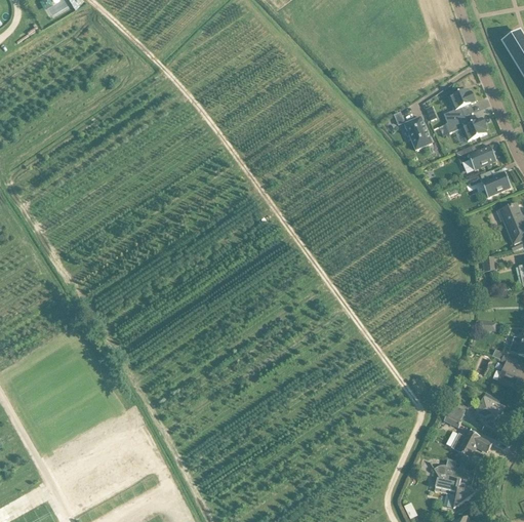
[(502,40),(523,76),(523,38),(519,30),(502,40)]
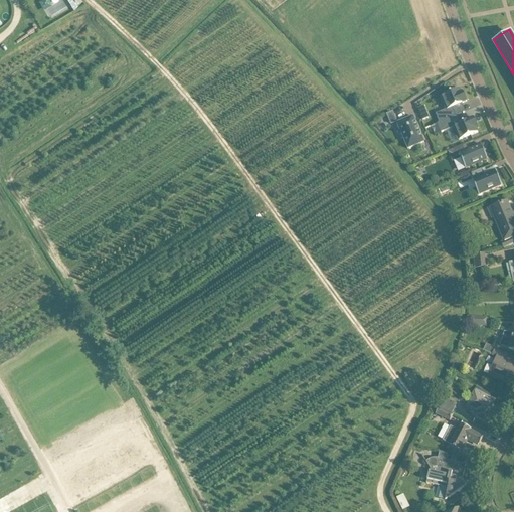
[(462,89),(460,89),(458,86),(440,94),(445,107),(435,111),(439,120),(437,120),(437,121),(455,113),(452,105),(461,101),(466,99),(462,89)]
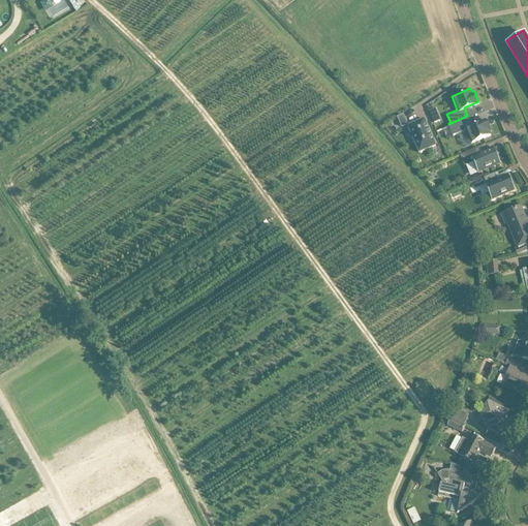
[(401,124),(406,122),(402,113),(397,115),(401,124)]
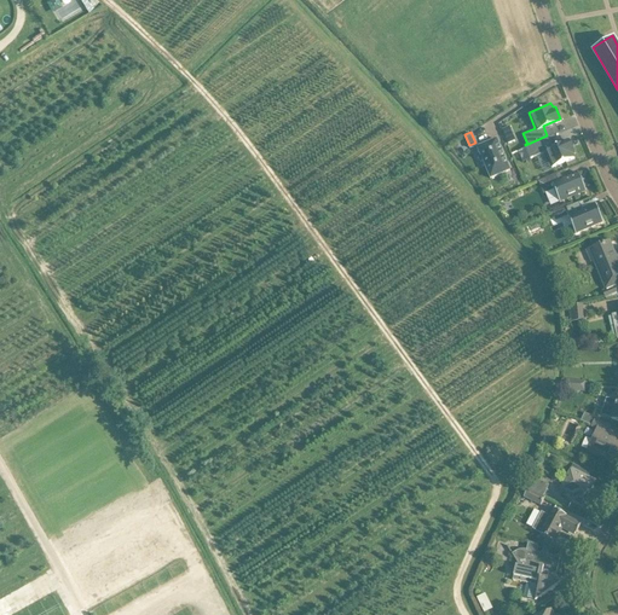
[(569,138),(559,143),(552,145),(547,135),(525,145),(530,156),(544,150),(550,164),(573,155),(571,151),(573,151),(569,138)]
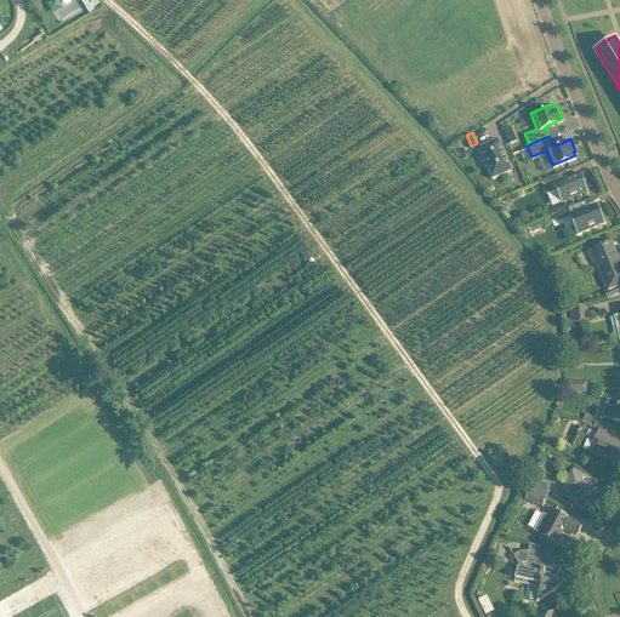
[(491,176),(511,167),(498,137),(478,146),(491,176)]
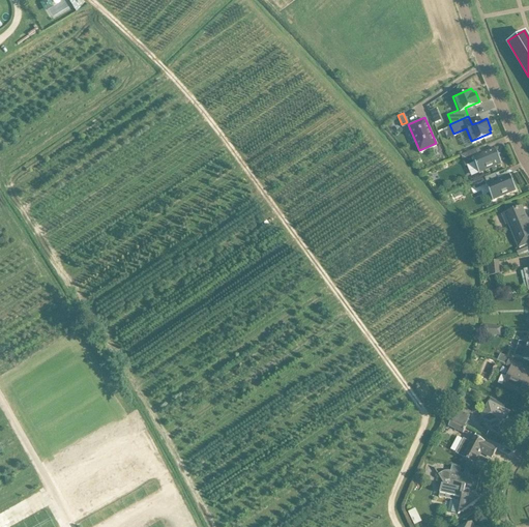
[(449,124),(442,127),(446,137),(453,134),(449,124)]
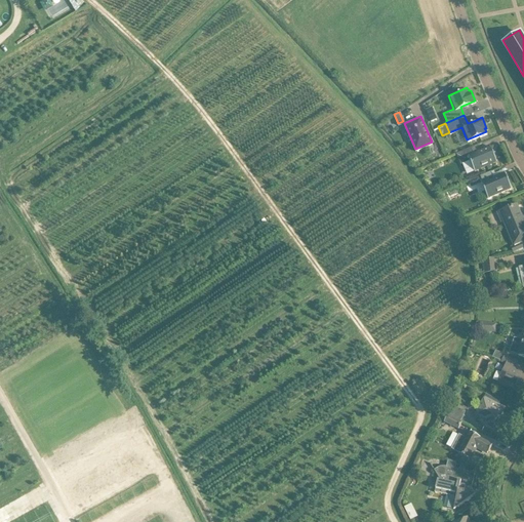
[(496,160),(489,145),(477,150),(474,144),(455,152),(459,162),(469,158),(474,169),(496,160)]
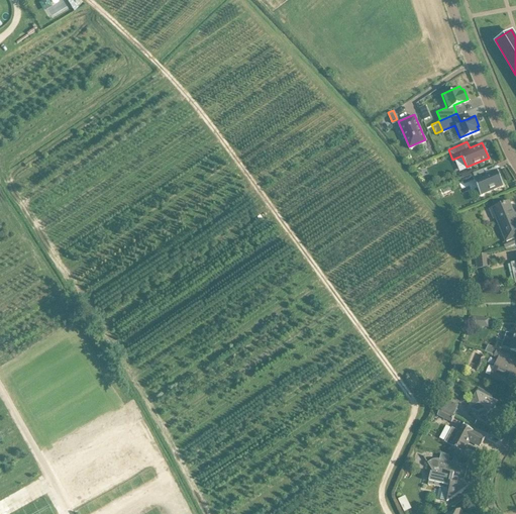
[(486,173),(483,167),(472,172),(475,177),(473,178),(480,193),(503,183),(496,168),(486,173)]
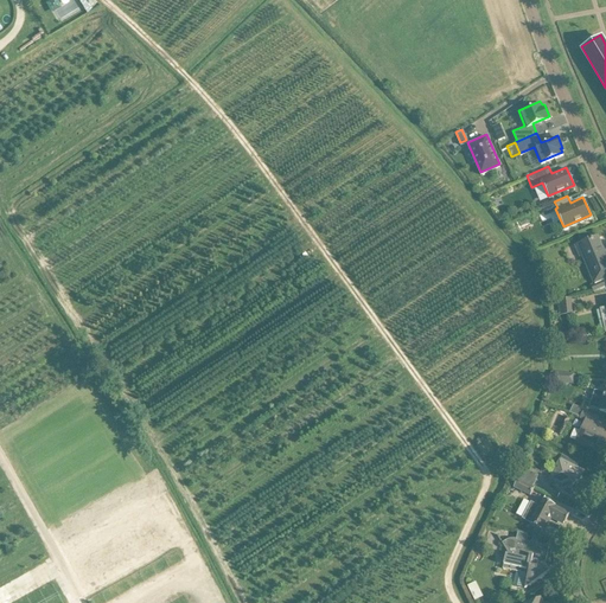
[(585,239),(578,242),(582,254),(584,256),(594,281),(601,278),(604,277),(605,275),(605,251),(605,250),(605,249),(604,249),(603,249),(601,248),(595,235),(585,239)]
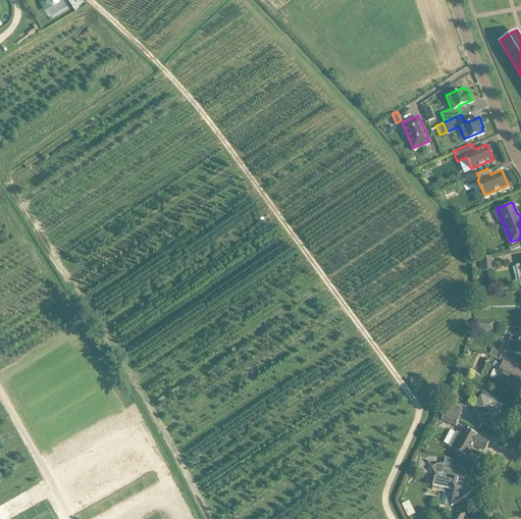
[(478,256),(480,269),(491,268),(490,254),(478,256)]
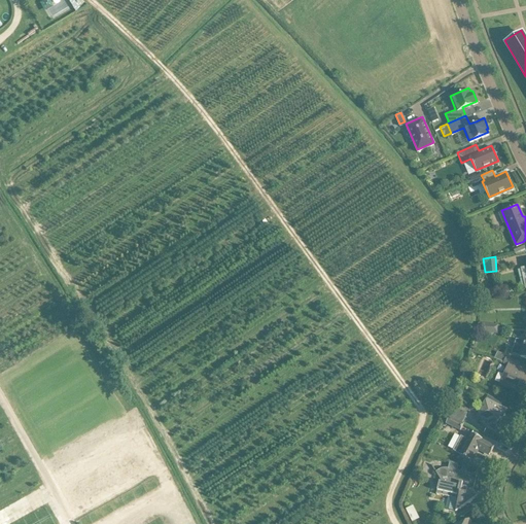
[(480,329),(496,332),(497,322),(481,321),(480,329)]
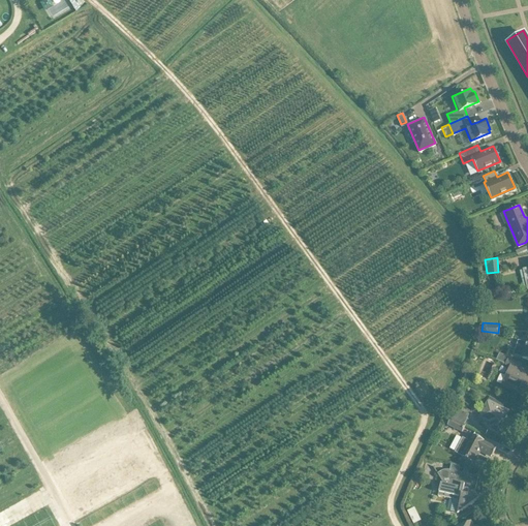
[(515,345),(515,347),(515,348),(515,350),(516,351),(516,352),(522,354),(521,356),(527,358),(527,334),(526,341),(520,339),(519,339),(518,340),(517,341),(516,342),(516,343),(515,344),(515,345)]
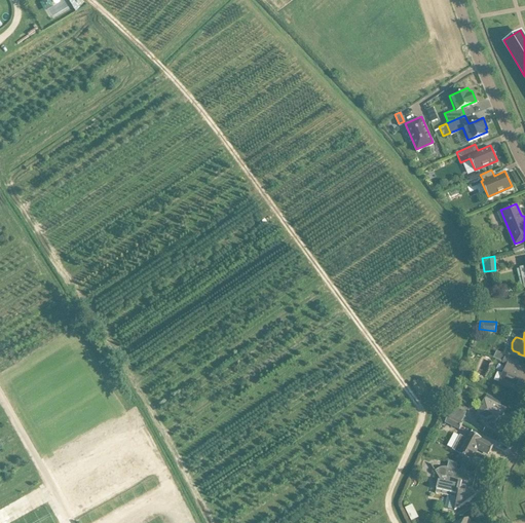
[(494,378),(522,390),(524,382),(524,369),(515,365),(518,359),(504,355),(504,352),(495,348),(492,356),(501,359),(501,360),(508,362),(503,372),(497,369),(493,378),(494,378)]
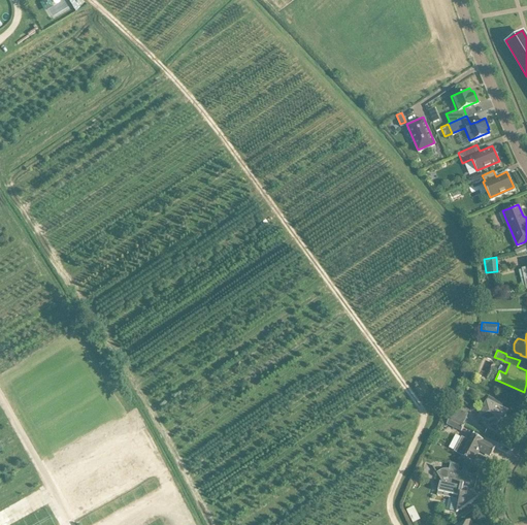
[(487,425),(492,428),(501,432),(504,426),(501,424),(503,421),(506,423),(509,417),(500,413),(503,407),(487,398),(480,413),(490,419),(487,425)]
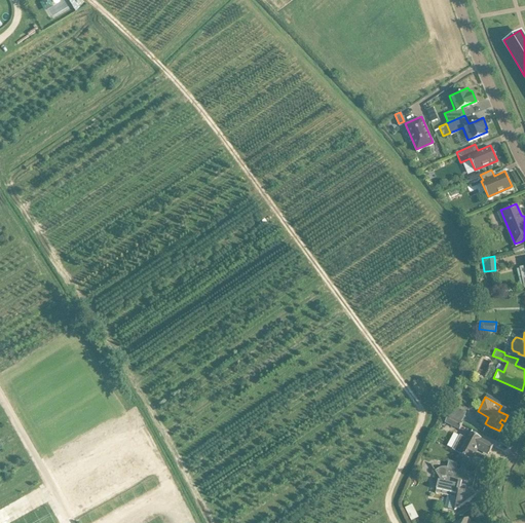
[(453,404),(448,413),(460,419),(465,410),(453,404)]
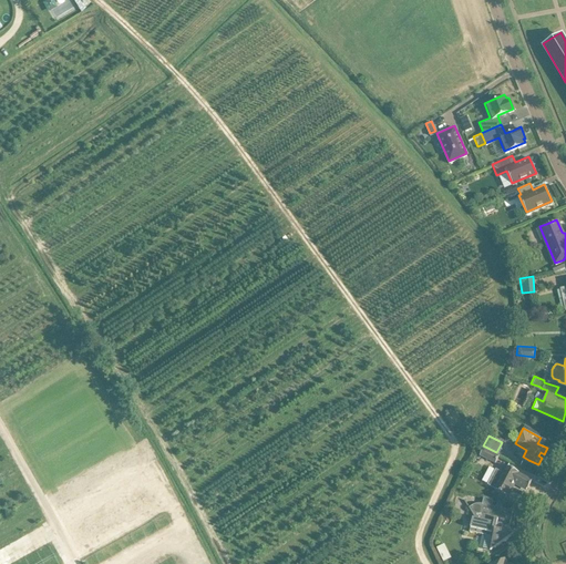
[(498,453),(496,452),(483,445),(480,453),(495,461),(498,453)]
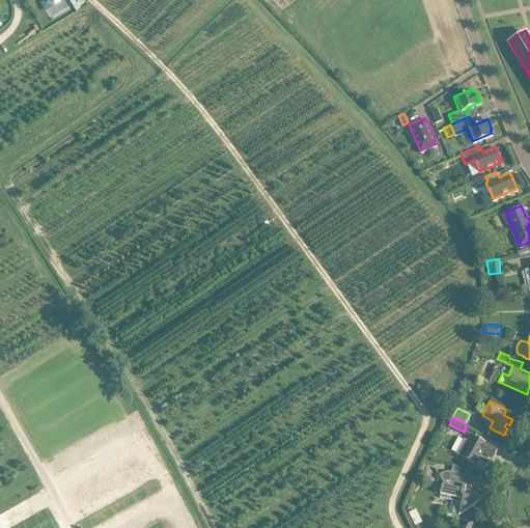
[(484,441),(484,440),(474,435),(471,441),(464,437),(455,451),(473,462),(474,460),(476,461),(478,456),(477,455),(480,448),(493,455),(497,448),(484,441)]
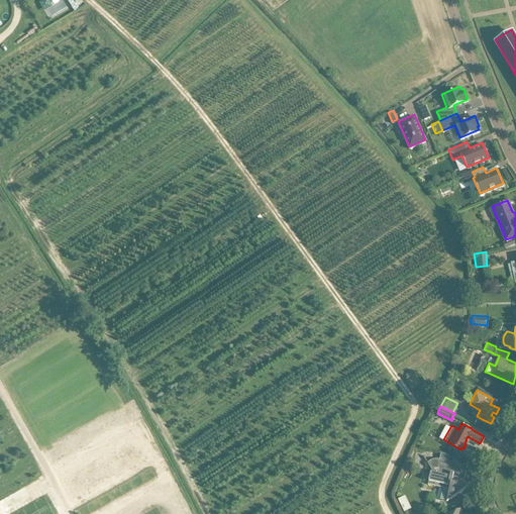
[(448,453),(440,451),(439,450),(437,456),(433,457),(431,458),(428,460),(427,461),(432,471),(429,471),(427,483),(448,488),(445,499),(460,491),(469,485),(456,483),(457,477),(459,478),(461,478),(463,477),(465,475),(467,464),(447,459),(448,453)]
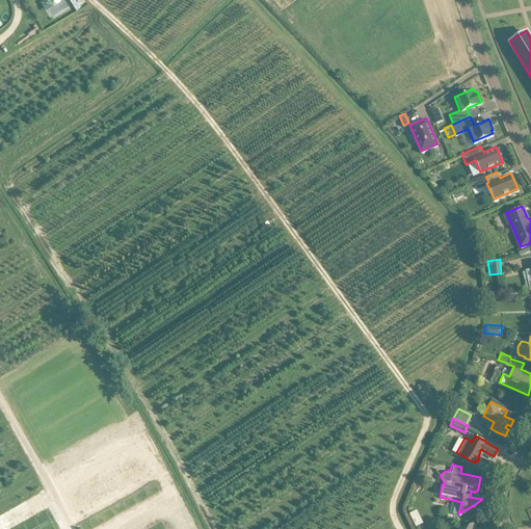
[(416,509),(408,512),(414,524),(422,521),(416,509)]
